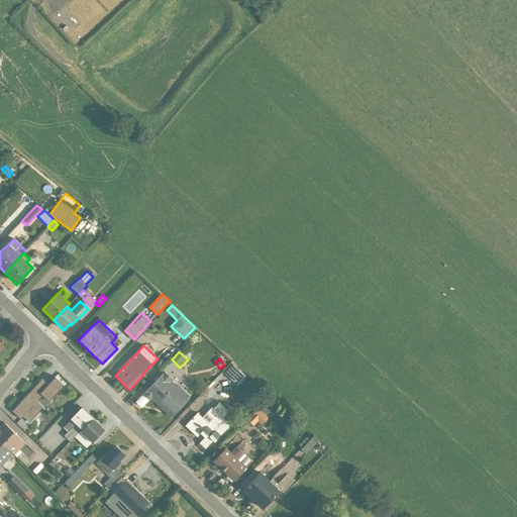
[(245,377),(232,365),(224,374),(237,386),(245,377)]
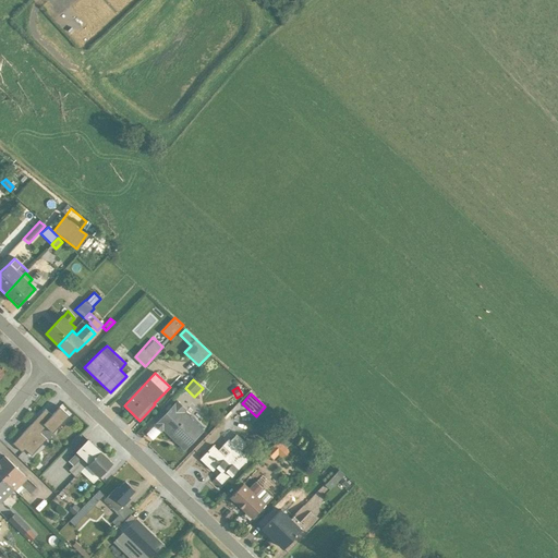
[(203,429),(204,428),(191,415),(190,416),(184,412),(186,410),(177,400),(154,425),(146,434),(153,440),(160,433),(162,431),(183,450),(203,431),(203,429)]
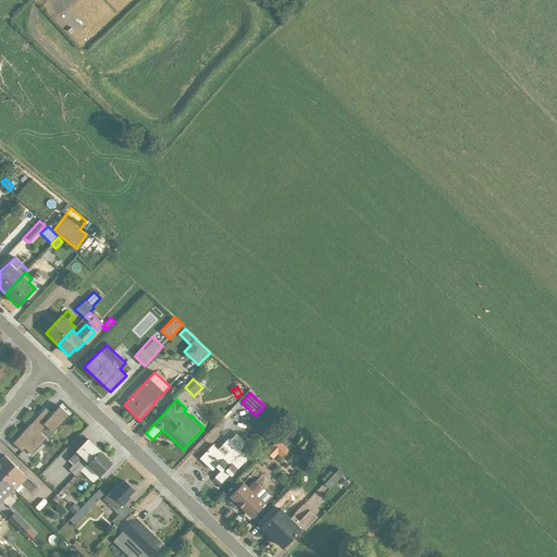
[(12,443),(22,452),(24,449),(32,455),(47,436),(40,431),(46,426),(52,432),(70,415),(58,405),(50,413),(44,408),(12,443)]
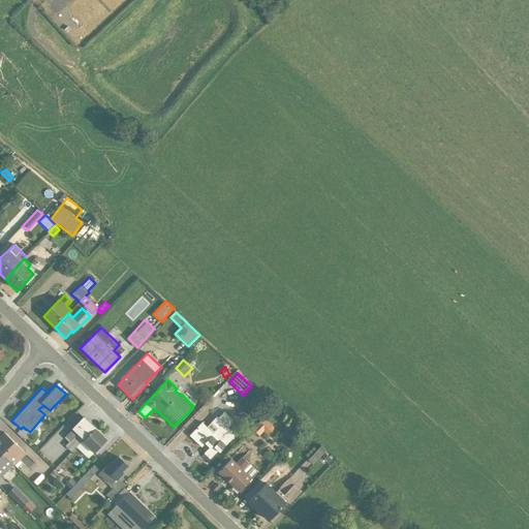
[(219,452),(241,428),(222,410),(206,427),(201,423),(189,435),(200,447),(205,443),(209,447),(199,458),(206,463),(217,450),(219,452)]
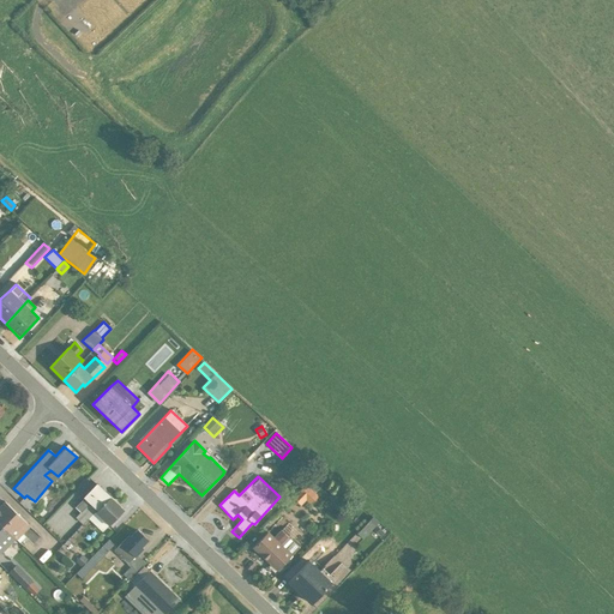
[(293,498),(300,505),(306,500),(309,504),(317,497),(314,493),(323,486),(313,476),(293,498)]
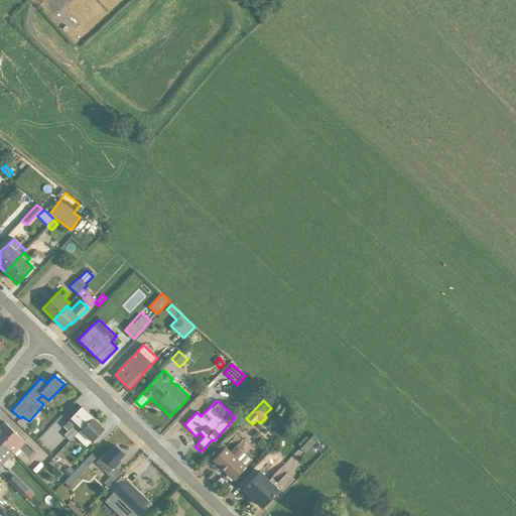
[(63,435),(69,440),(92,417),(81,407),(62,426),(67,430),(63,435)]
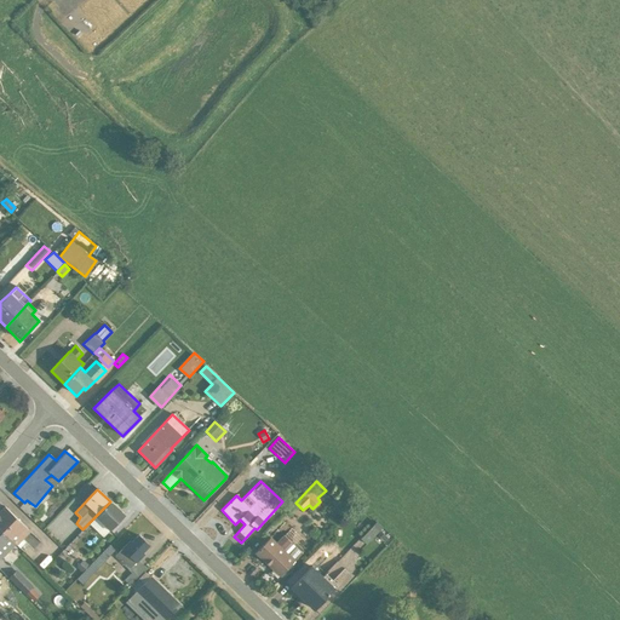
[(110,501),(89,524),(103,538),(125,515),(119,510),(116,509),(116,507),(114,506),(114,505),(110,501)]
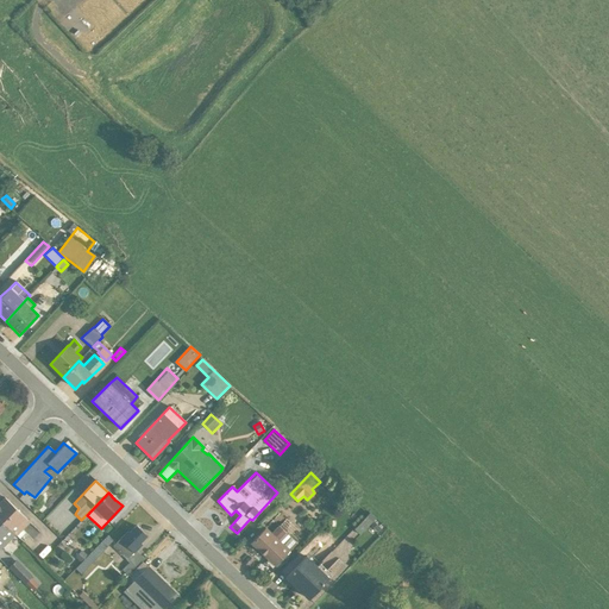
[(2,498),(0,500),(0,520),(14,535),(29,522),(2,498)]
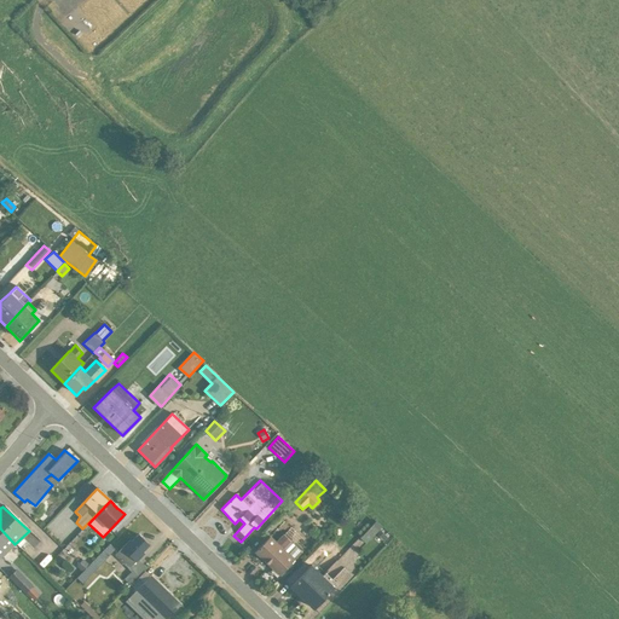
[(380,528),(374,522),(359,538),(365,544),(380,528)]
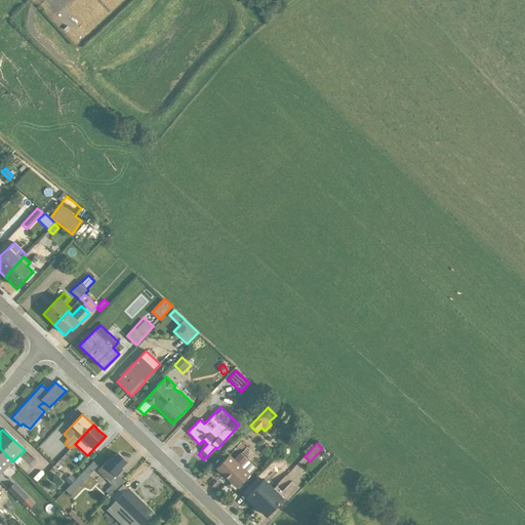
[(0,474),(12,461),(0,448),(0,474)]
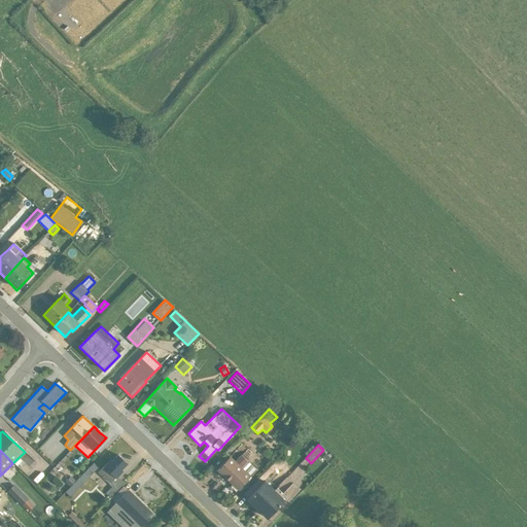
[(230,457),(216,470),(237,490),(257,468),(252,463),(250,464),(247,461),(248,459),(243,454),(242,456),(241,455),(235,461),(230,457)]
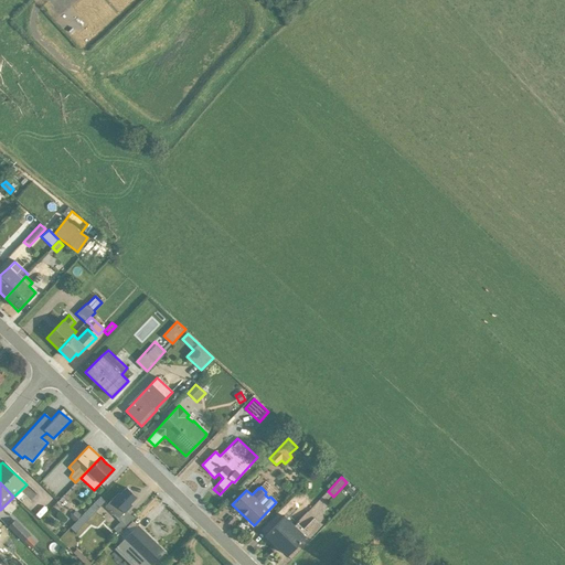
[(135,497),(126,488),(120,494),(118,492),(105,508),(119,522),(114,529),(118,533),(132,518),(125,510),(130,504),(129,503),(135,497)]
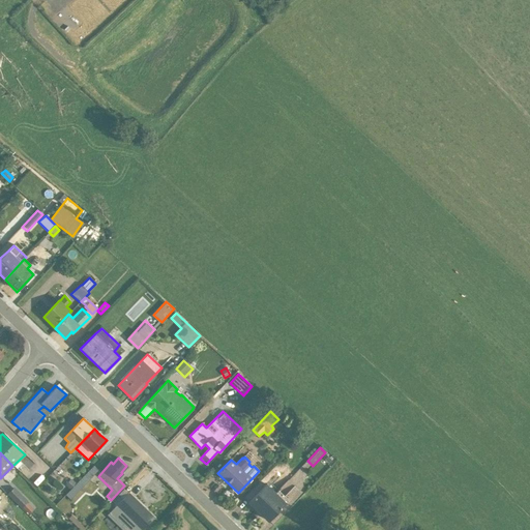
[(97,471),(93,466),(65,495),(70,499),(97,471)]
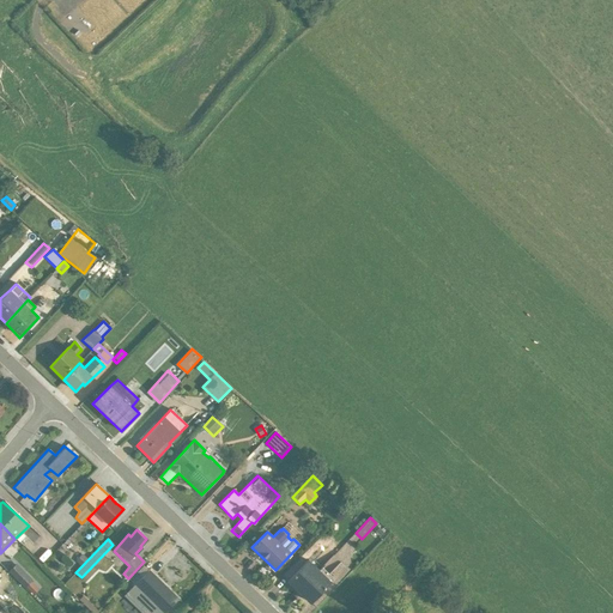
[(82,566),(87,559),(82,553),(74,560),(82,566)]
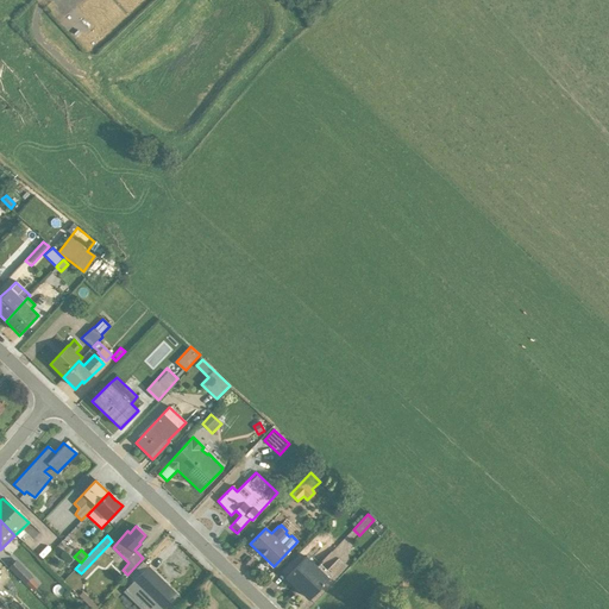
[(306,557),(286,577),(294,585),(295,584),(297,586),(316,566),(306,557)]
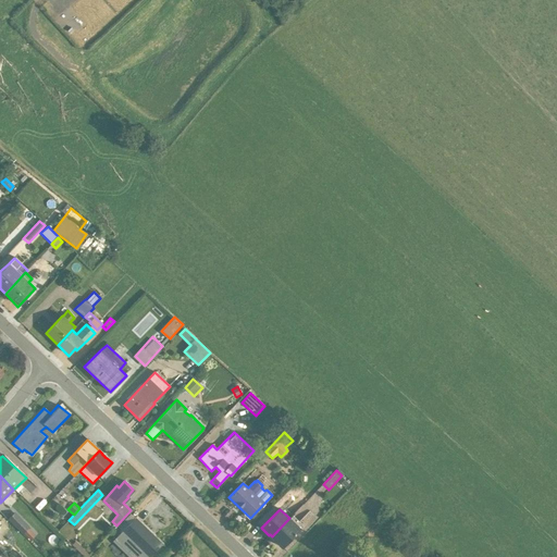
[(15,511),(8,518),(31,540),(37,532),(15,511)]
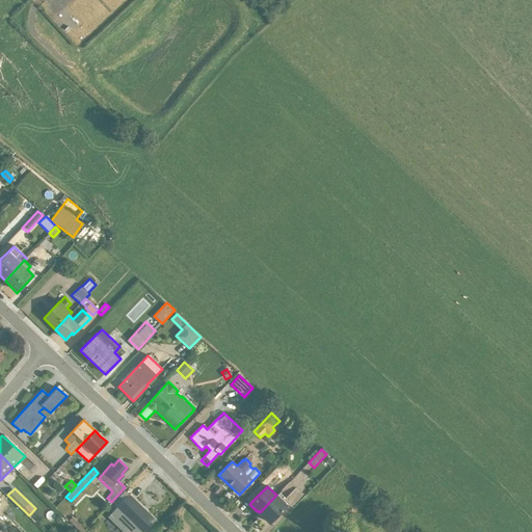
[(130,494),(107,517),(122,531),(142,531),(155,519),(130,494)]
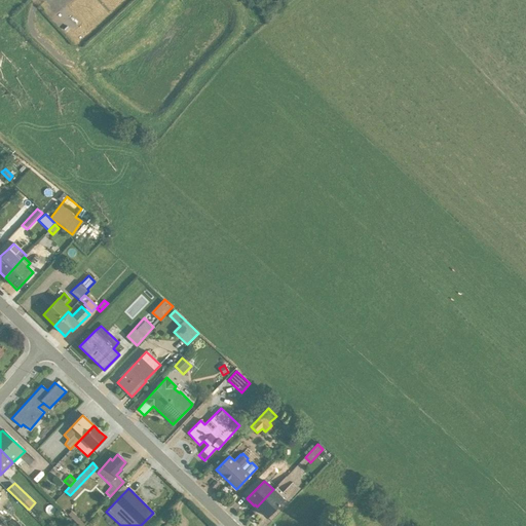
[(258,510),(266,517),(283,498),(273,489),(257,506),(259,509),(258,510)]
